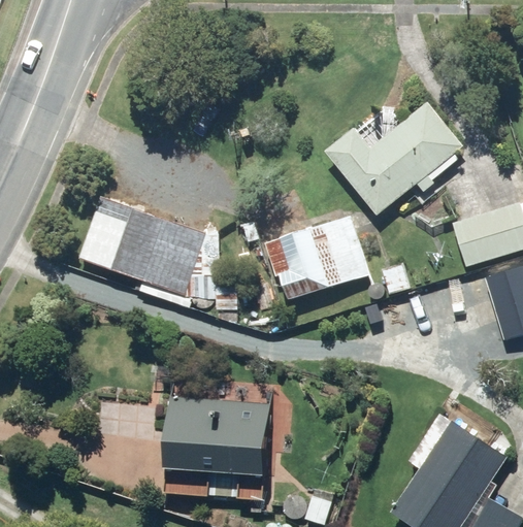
[(353,127),(324,151),(376,216),(415,184),(422,192),(414,198),(418,204),(448,180),(442,173),(431,182),(430,180),(457,159),(453,154),(462,145),(427,101),(369,147),(353,127)]
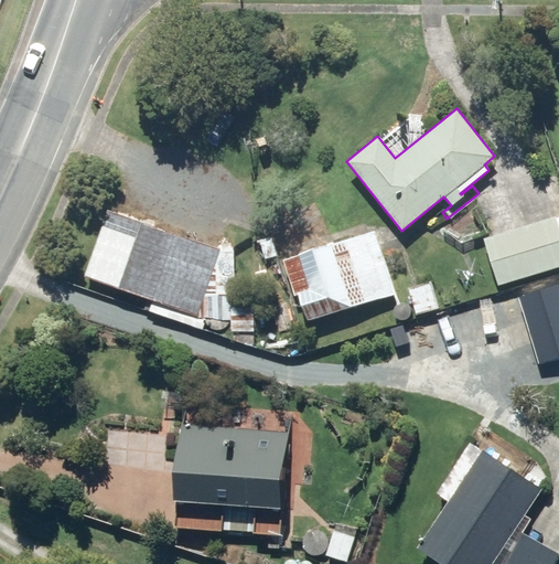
[(106,210),(83,277),(195,316),(219,249),(106,210)]
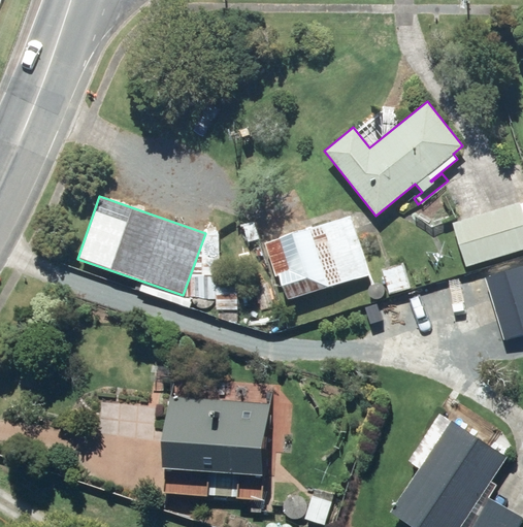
[(519,202),(451,223),(464,267),(522,249),(522,202),(519,203),(519,202)]
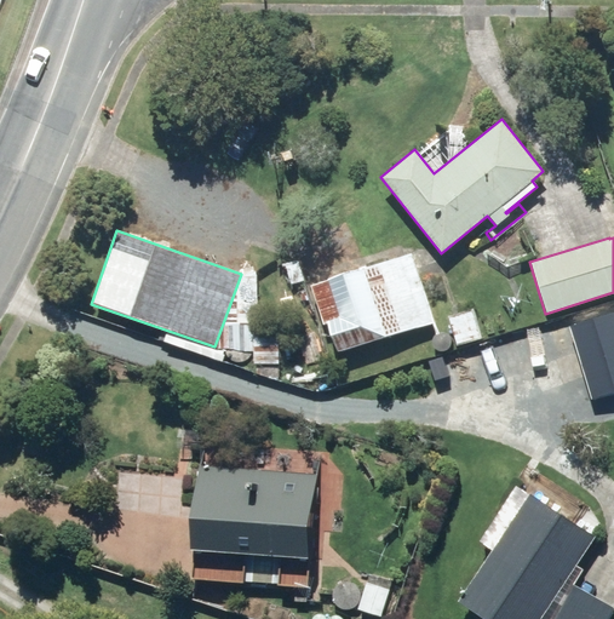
[(330,324),(337,353),(432,324),(411,253),(310,285),(322,326),(330,324)]
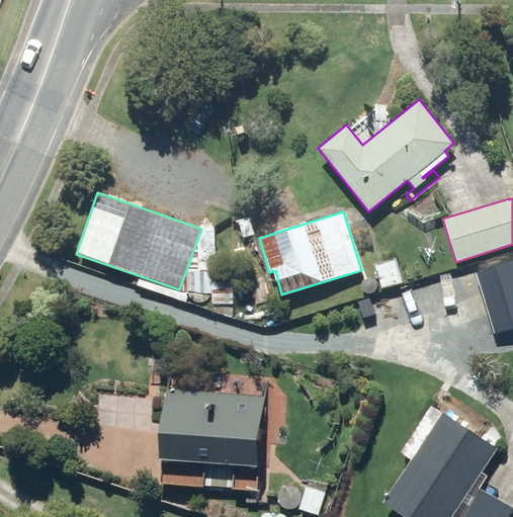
[(394,258),(372,264),(379,289),(402,283),(394,258)]
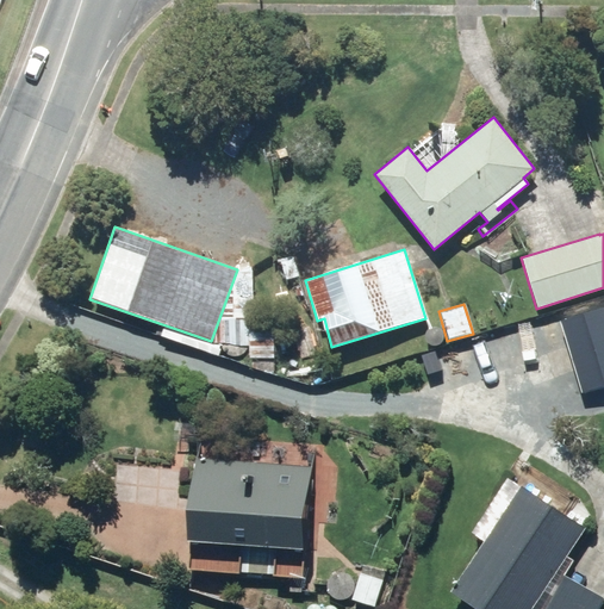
[(603,385),(603,305),(558,319),(580,393),(603,385)]
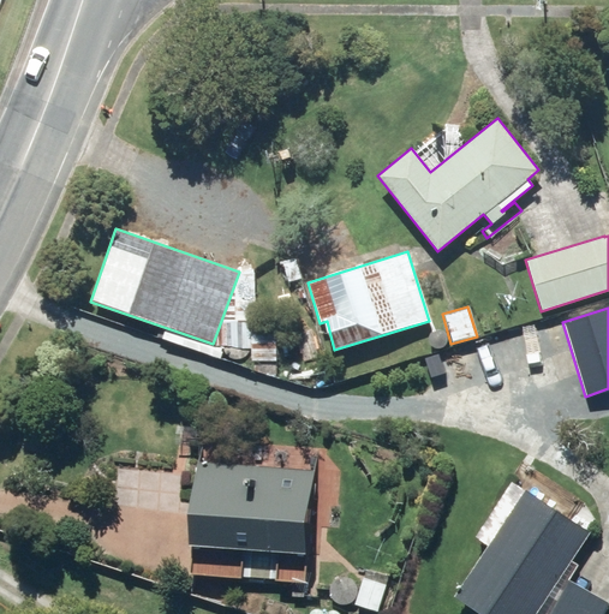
[(308,553),(312,470),(197,463),(192,547),(308,553)]
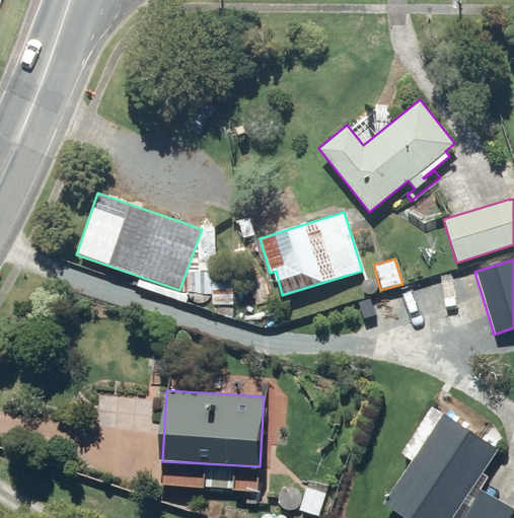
[(481,475),(498,449),(443,413),(382,503),(405,517),(507,517),(513,508),(480,490),(487,479),(481,475)]
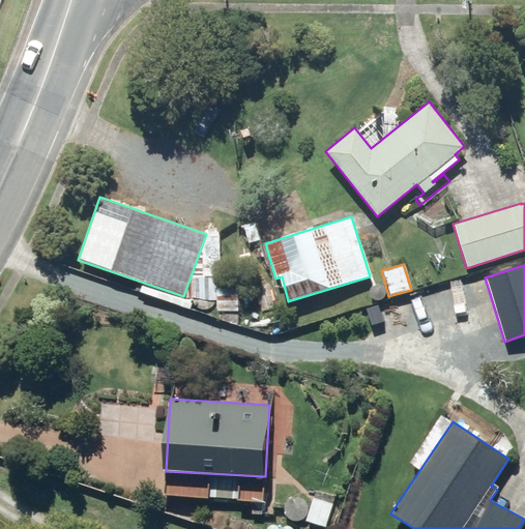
[(319,515),(321,501),(282,498),(280,519),(319,523),(319,515)]
